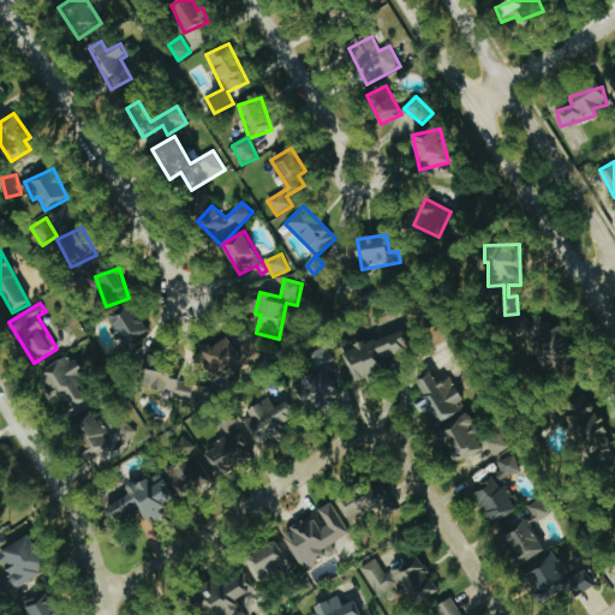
[(111,322),(120,333),(114,338),(126,351),(150,329),(129,305),(111,322)]
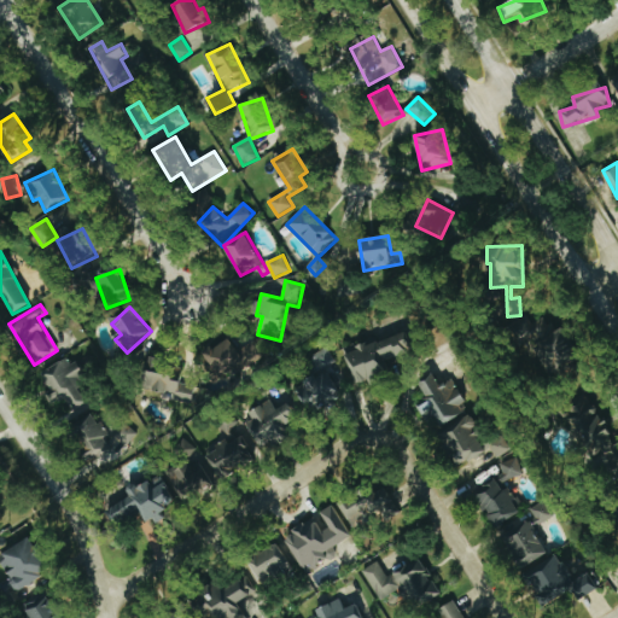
[(559,378),(583,354),(544,315),(535,325),(525,315),(511,330),(559,378)]
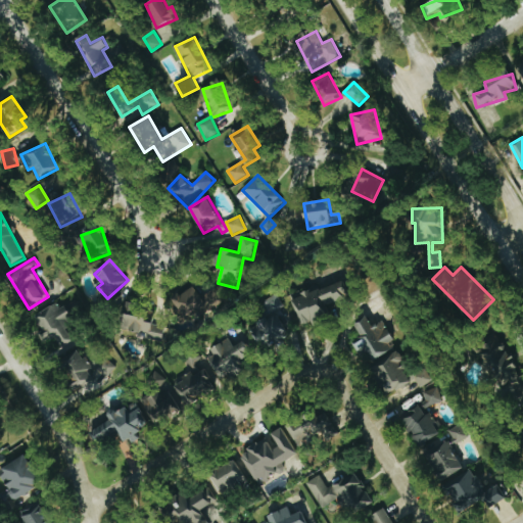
[(293,301),(304,327),(330,316),(327,307),(349,297),(341,280),(293,301)]
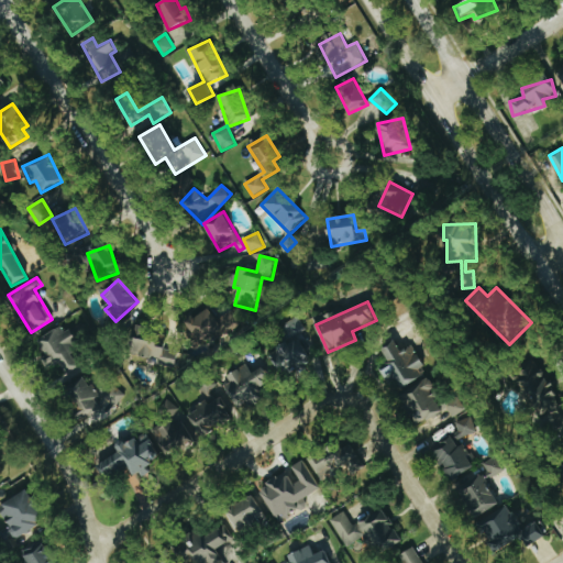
[(218,320),(210,308),(187,323),(201,348),(241,322),(233,310),(218,320)]
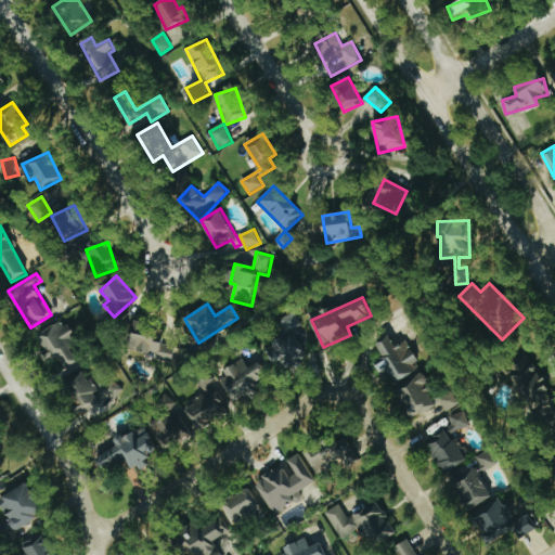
[(265,348),(276,370),(307,355),(295,332),(302,327),(294,312),(282,319),(291,335),(265,348)]
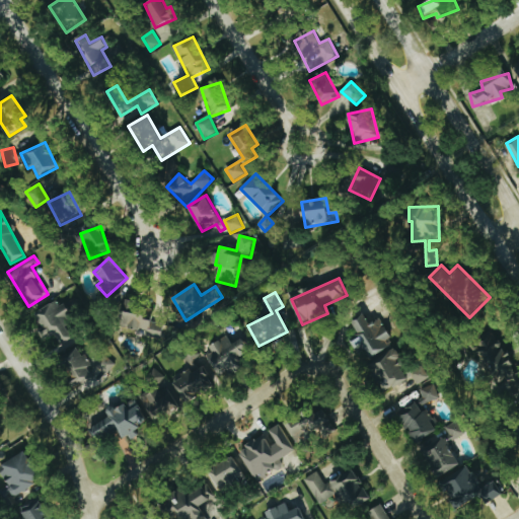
[(119,325),(149,332),(148,336),(160,340),(164,323),(137,316),(140,303),(126,299),(119,325)]
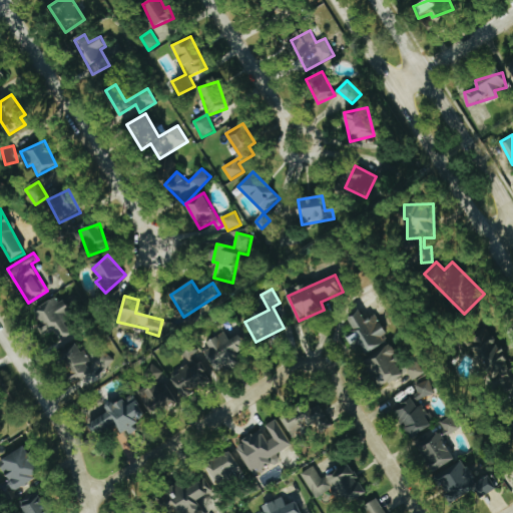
[(61,343),(73,335),(65,322),(73,316),(63,301),(59,304),(55,298),(33,312),(48,334),(53,331),(61,343)]
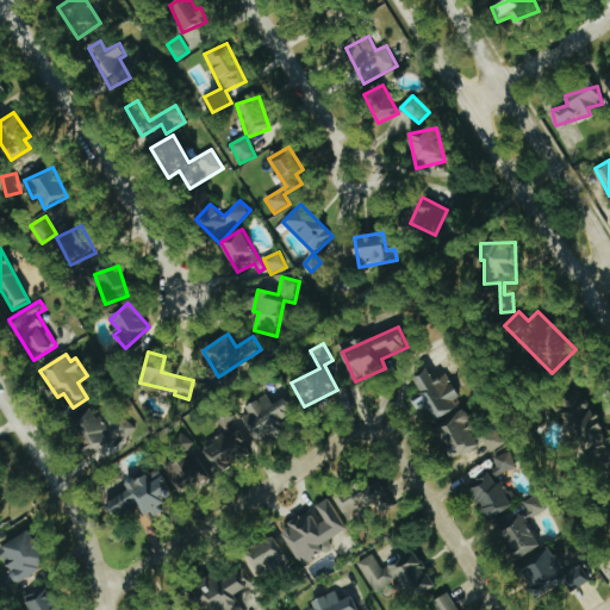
[(464,405),(446,374),(435,380),(429,371),(415,378),(422,393),(411,399),(418,412),(424,409),(433,423),(464,405)]
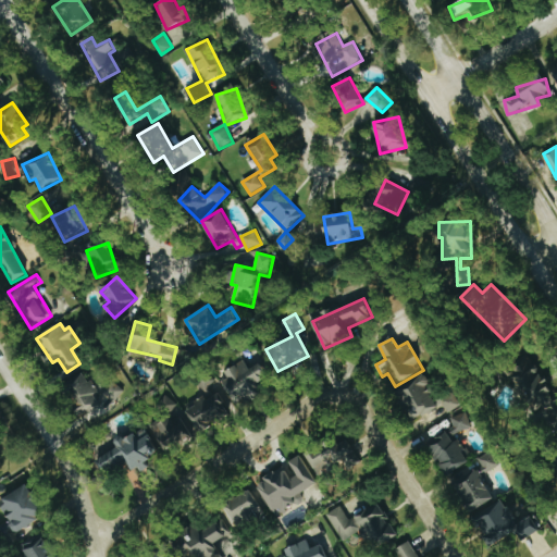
[(522,398),(539,410),(543,420),(555,428),(556,424),(556,398),(555,397),(547,381),(542,378),(535,362),(527,356),(512,378),(522,398)]
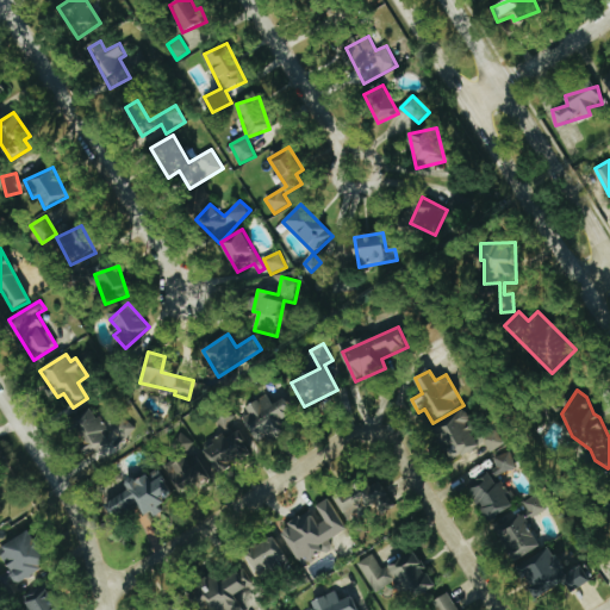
[(274,405),(267,394),(246,409),(249,414),(244,417),(261,444),(286,429),(281,422),(293,414),(284,398),(274,405)]
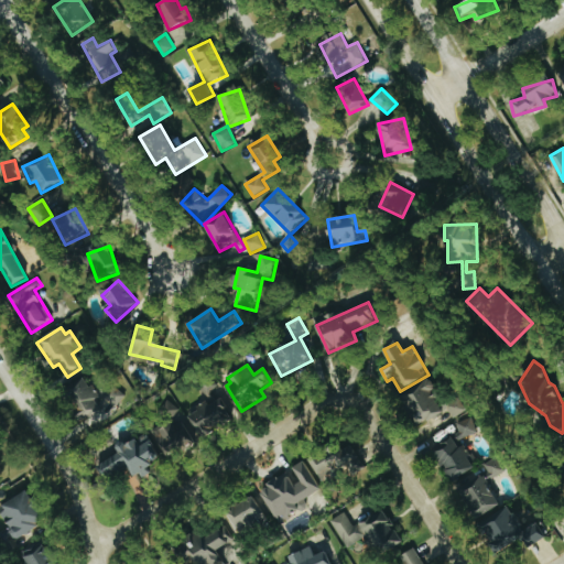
[(101,410),(96,401),(99,399),(87,378),(66,390),(84,420),(101,410)]
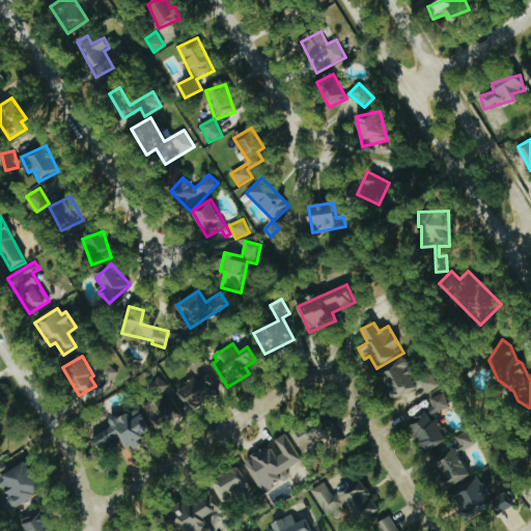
[(394,399),(419,389),(404,358),(381,369),(394,399)]
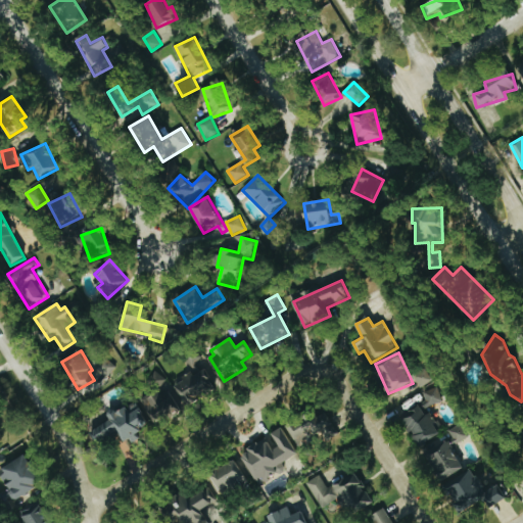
[(116,368),(110,361),(101,369),(107,376),(116,368)]
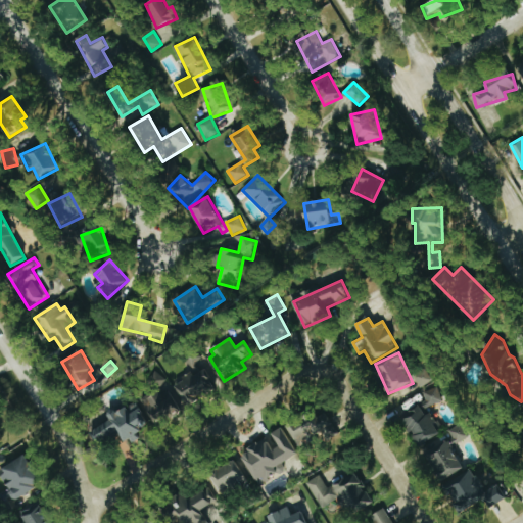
[(433,381),(427,369),(415,376),(421,387),(433,381)]
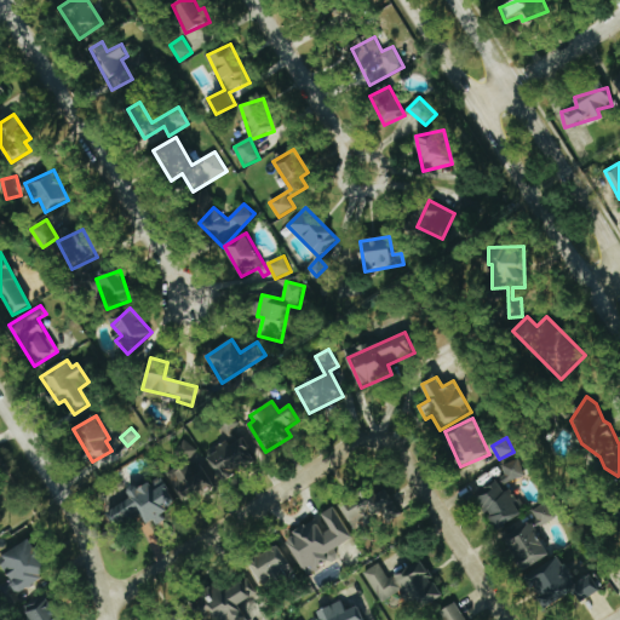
[(207,457),(224,482),(256,461),(241,440),(231,447),(228,442),(207,457)]
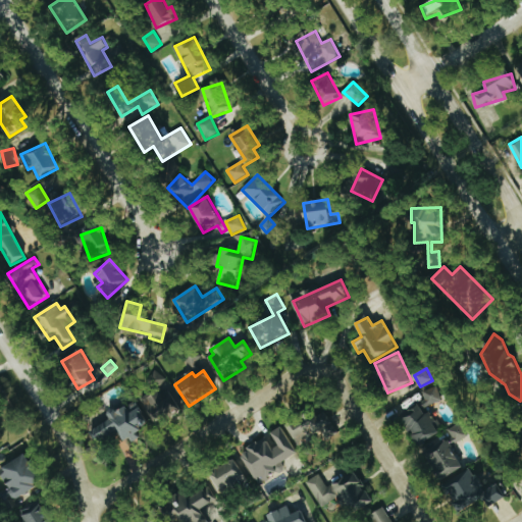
[(167,380),(156,371),(148,380),(159,389),(167,380)]
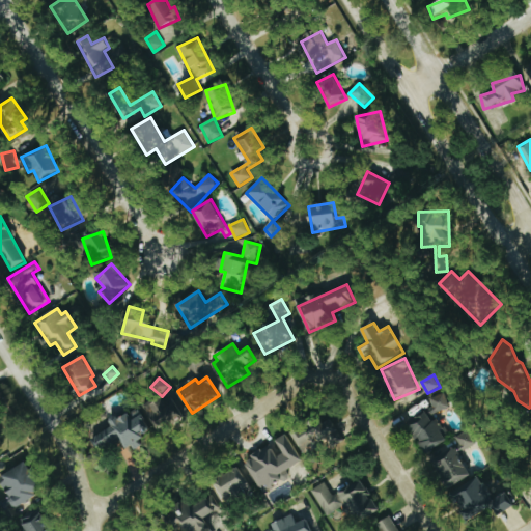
[(434,408),(427,410),(430,416),(450,408),(444,393),(430,399),(434,408)]
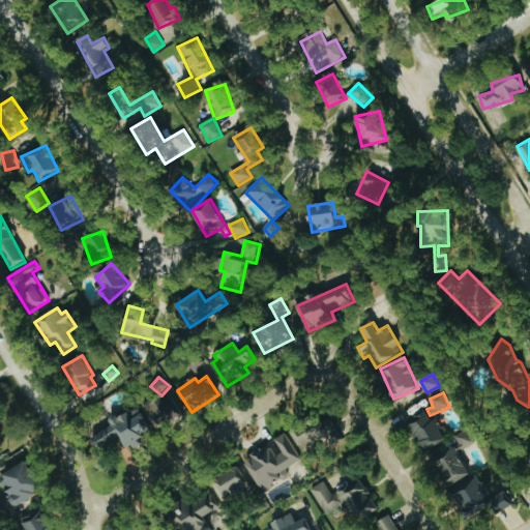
[(156,431),(183,417),(172,394),(145,408),(156,431)]
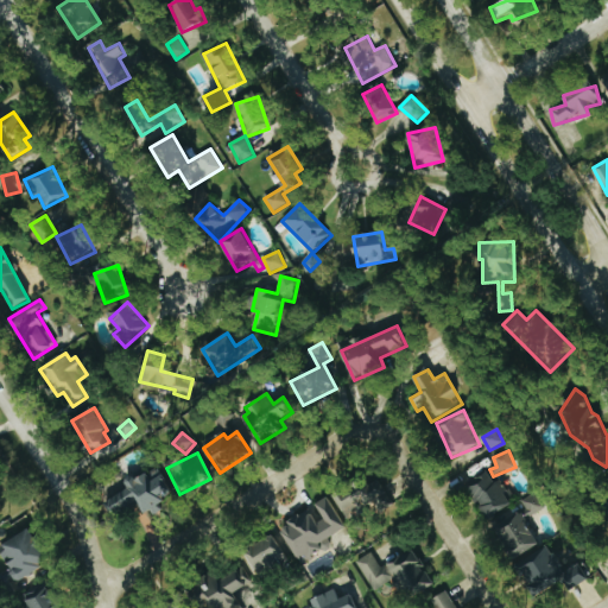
[(105,504),(115,519),(138,504),(145,515),(176,495),(159,468),(132,485),(133,486),(105,504)]
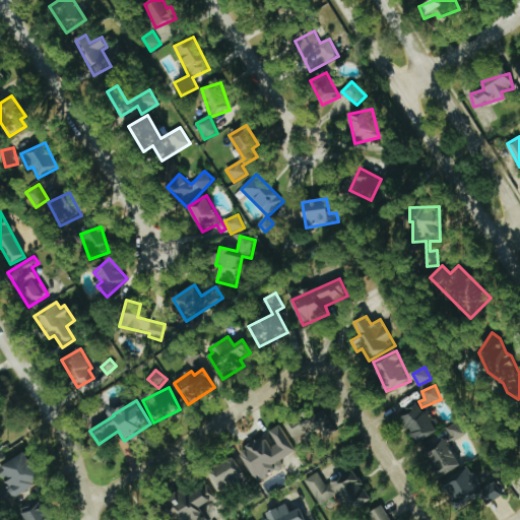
[(406,432),(409,431),(416,444),(438,432),(427,412),(424,413),(418,405),(398,416),(406,432)]
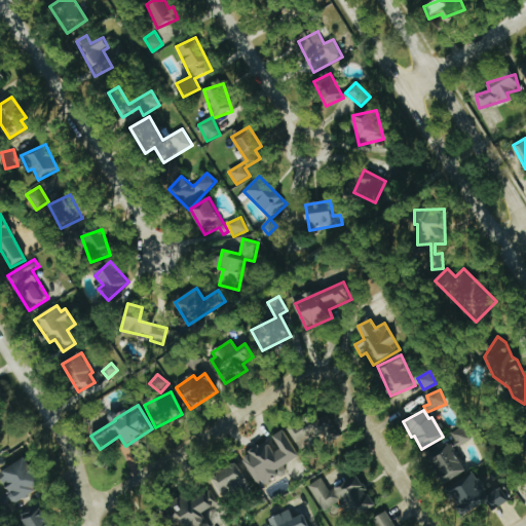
[(472,440),(464,426),(451,434),(457,447),(472,440)]
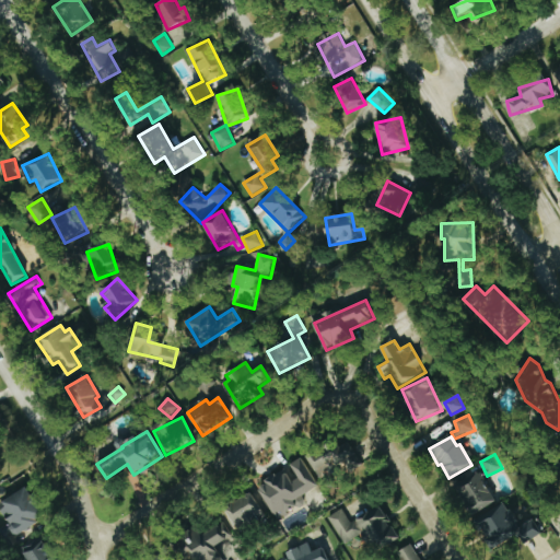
[(319,487),(303,457),(291,464),(300,478),(291,482),(284,471),(257,487),(276,518),(296,506),(293,502),(319,487)]
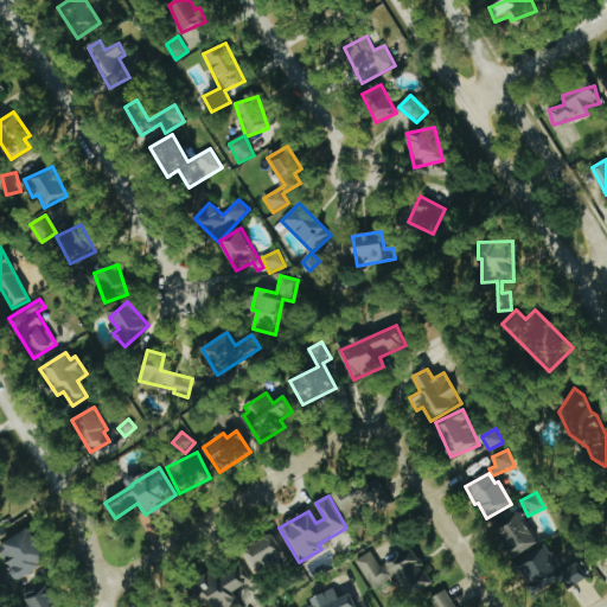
[(498,523),(528,588),(560,573),(568,590),(586,582),(577,563),(562,570),(549,543),(538,548),(522,512),(498,523)]
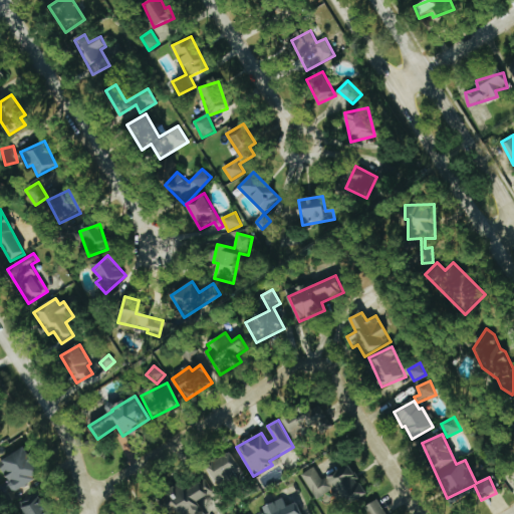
[(0,462),(0,467),(14,492),(42,476),(26,448),(0,462)]
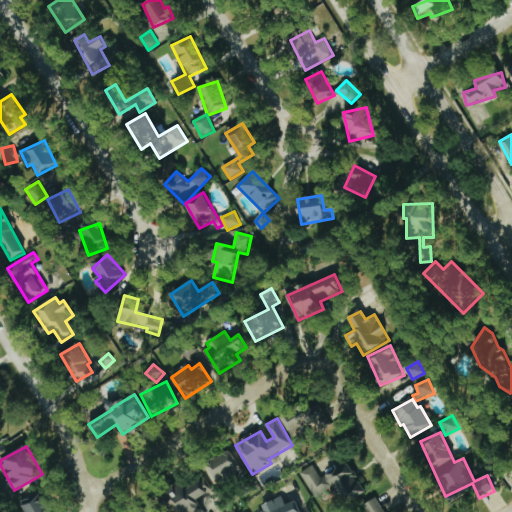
[(206,466),(218,486),(243,471),(230,451),(206,466)]
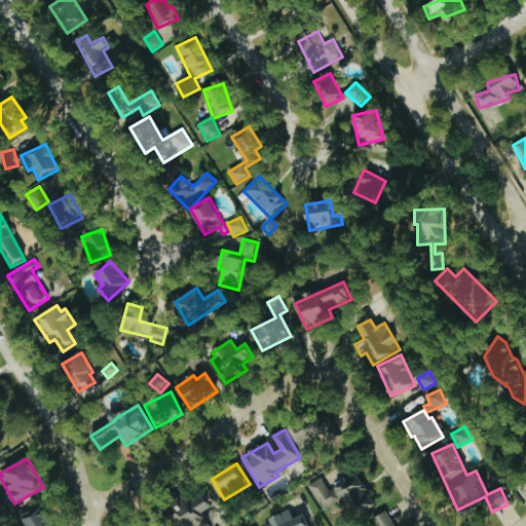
[(309,486),(324,512),(342,501),(352,519),(375,505),(359,476),(348,482),(346,479),(329,489),(323,479),(309,486)]
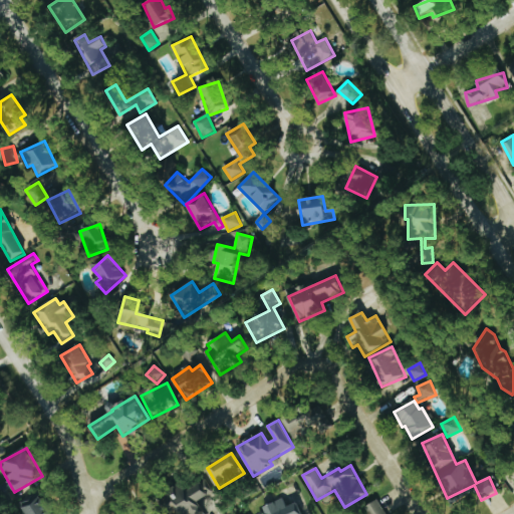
[(178,513),(187,513),(200,508),(197,502),(212,494),(205,481),(185,491),(181,483),(167,491),(178,513)]
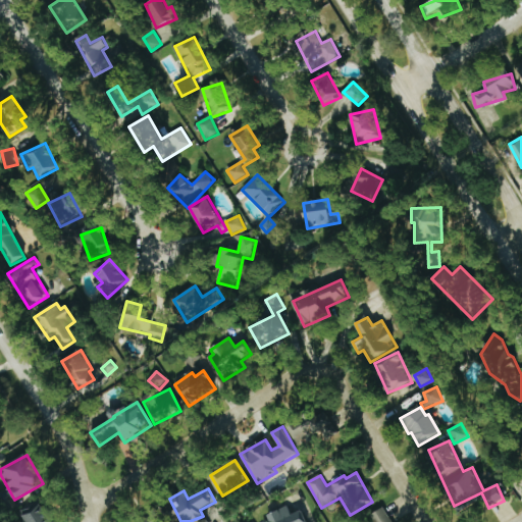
[(50,521),(39,502),(18,513),(23,521),(50,521)]
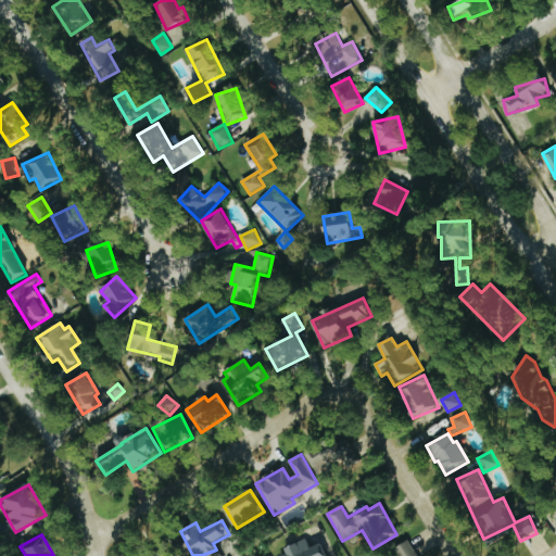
[(285,548),(287,555),(283,555),(327,555),(323,544),(311,548),(306,540),(285,548)]
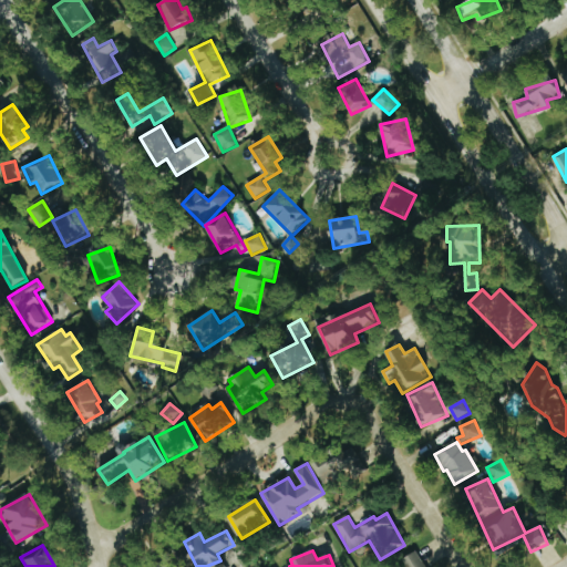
[(424,566),(416,553),(403,559),(406,566),(424,566)]
